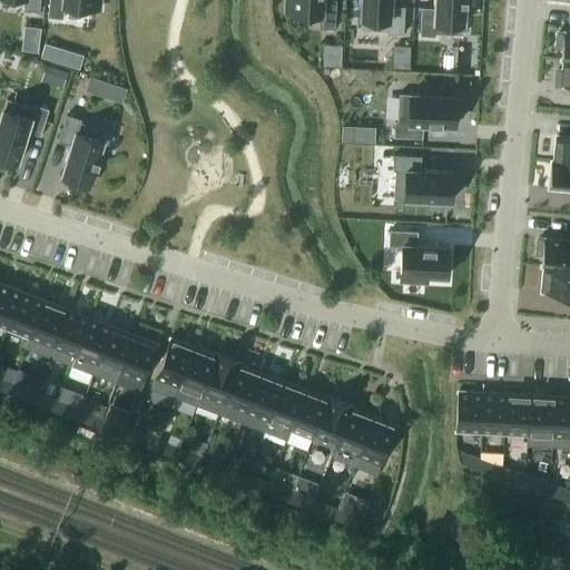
[(25,0),(25,10),(39,12),(40,0),(25,0)]
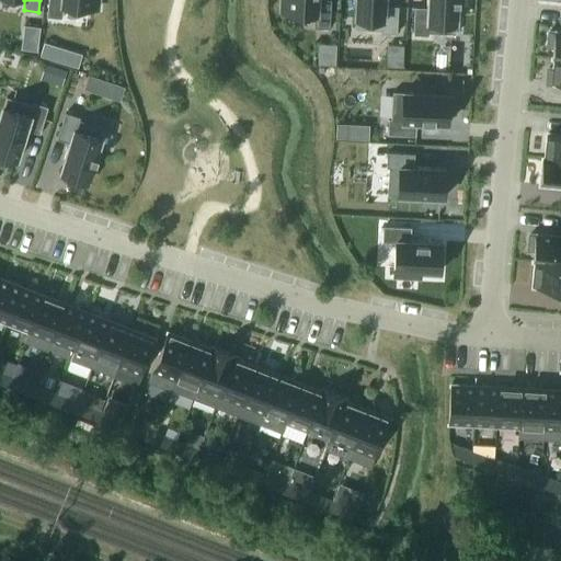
[(49,0),(48,15),(63,18),(65,6),(92,9),(92,0),(49,0)]
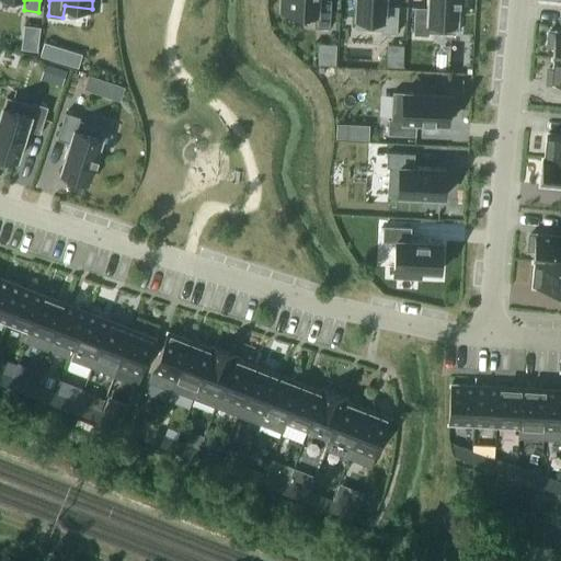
[(281,0),(279,16),(316,19),(316,29),(329,30),(330,1),(317,0),(281,0)]
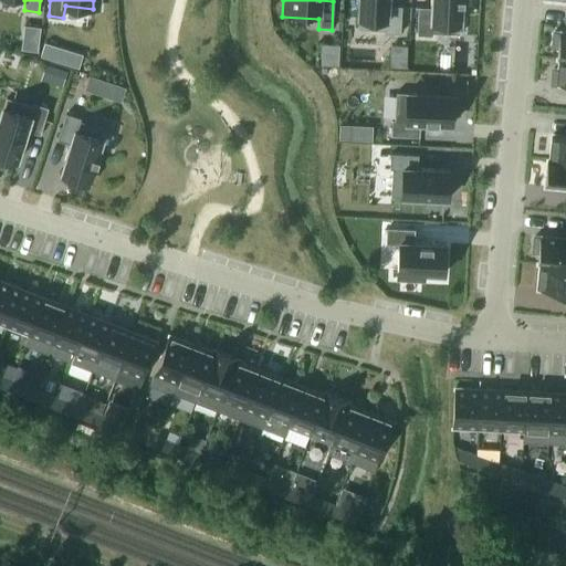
[(358,0),(357,30),(386,32),(386,34),(399,35),(401,8),(388,7),(387,0),(358,0)]
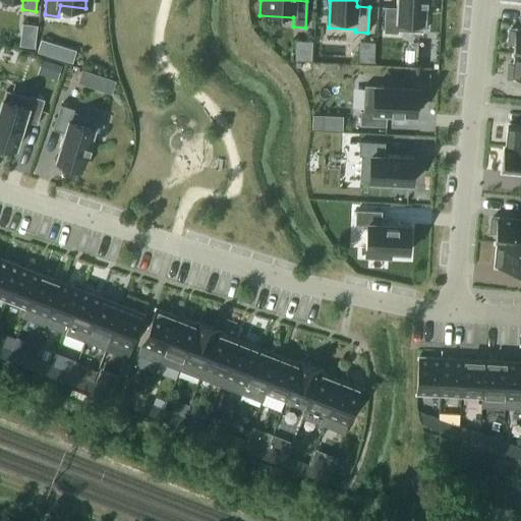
[(386,7),(384,33),(398,34),(398,31),(423,32),(424,0),(398,0),(398,7),(386,7)]
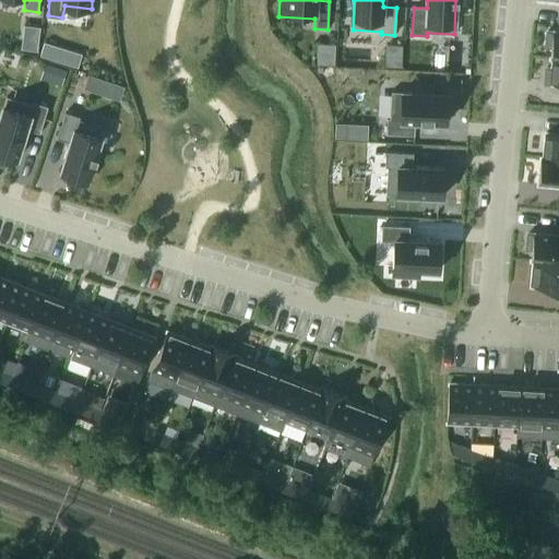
[(547,32),(546,46),(551,47),(550,59),(552,59),(552,58),(558,58),(558,32),(558,33),(547,32)]
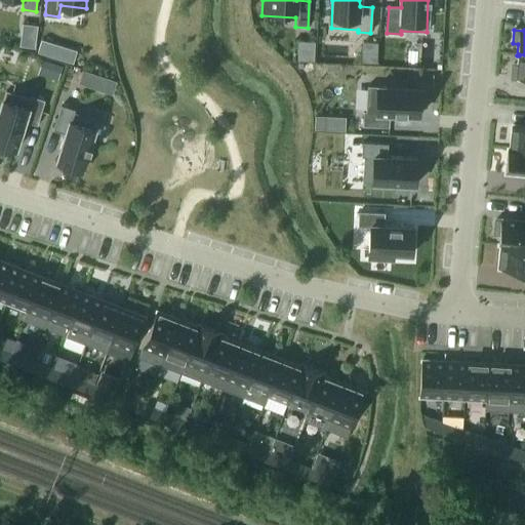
[(41,40),(37,53),(52,57),(55,45),(41,40)]
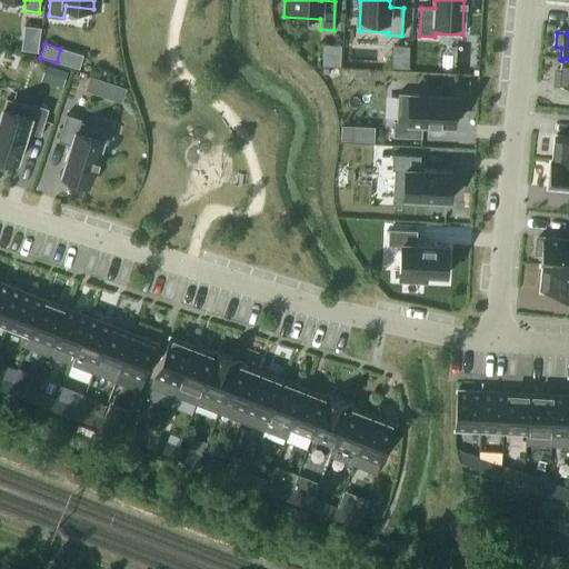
[(557,69),(555,85),(566,86),(568,86),(568,59),(562,59),(562,60),(561,70),(557,69)]
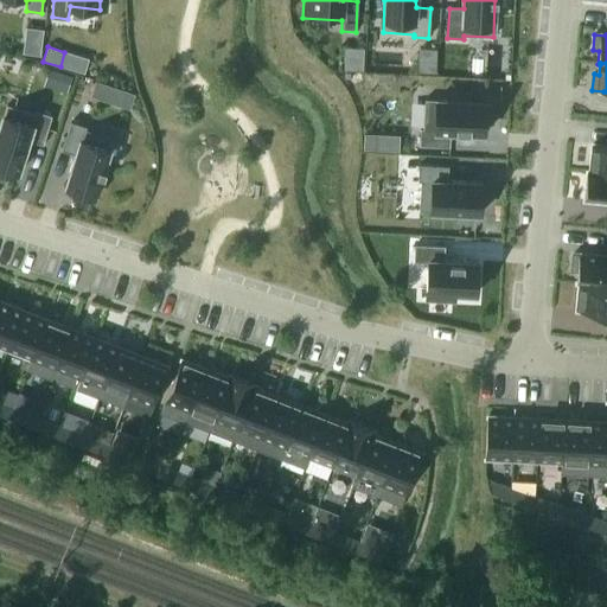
[(65,75),(61,91),(68,94),(72,77),(65,75)]
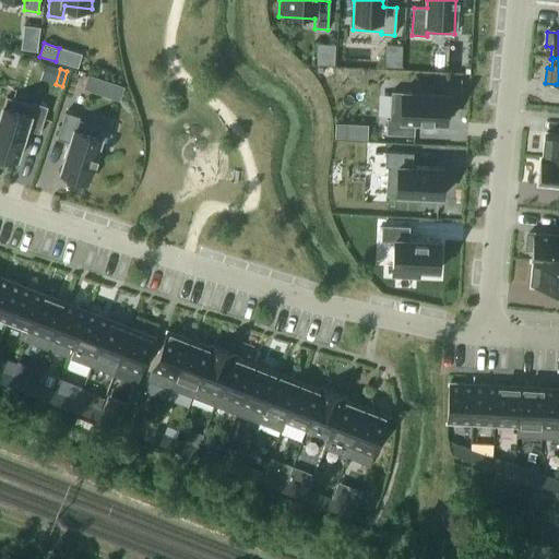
[(88,76),(84,88),(99,94),(104,81),(88,76)]
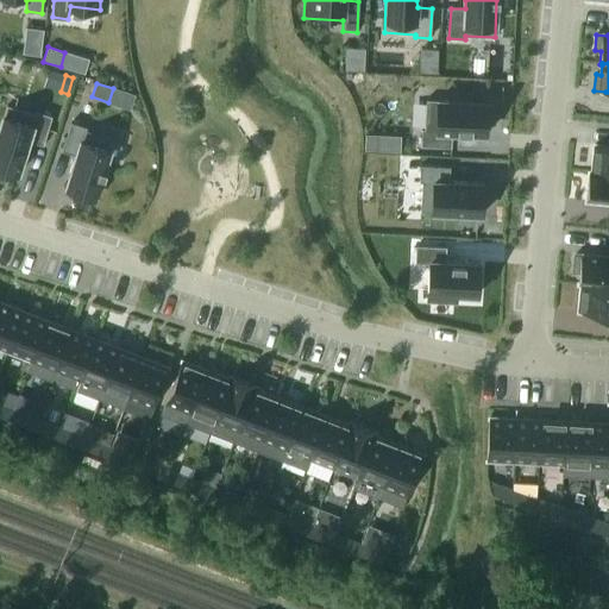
[(422,130),(421,145),(451,148),(452,132),(485,135),(488,104),(426,100),(425,130),(422,130)]
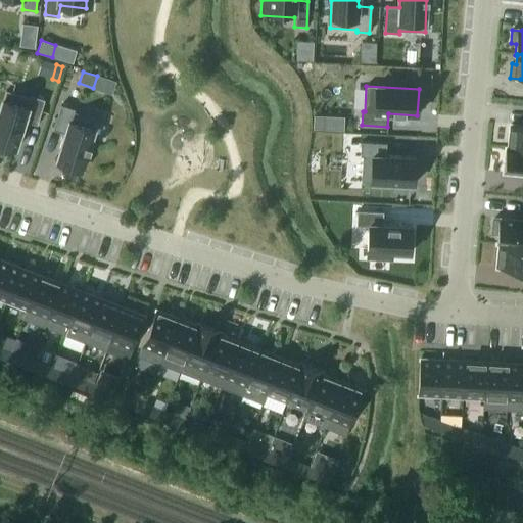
[(6,91),(0,109),(0,143),(16,149),(26,121),(37,125),(45,100),(31,96),(30,98),(6,91)]
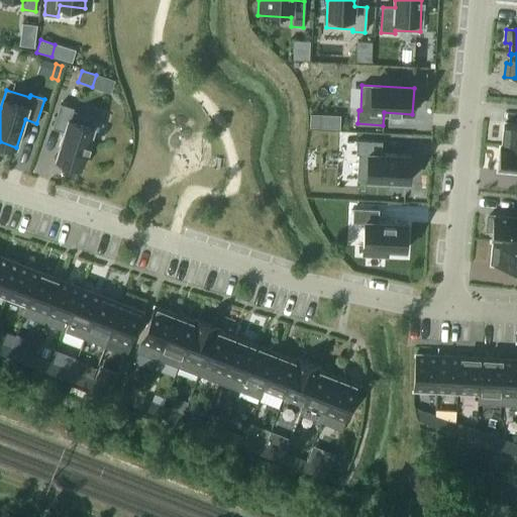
[(61,104),(53,128),(65,132),(56,160),(82,168),(97,118),(73,110),(74,108),(61,104)]
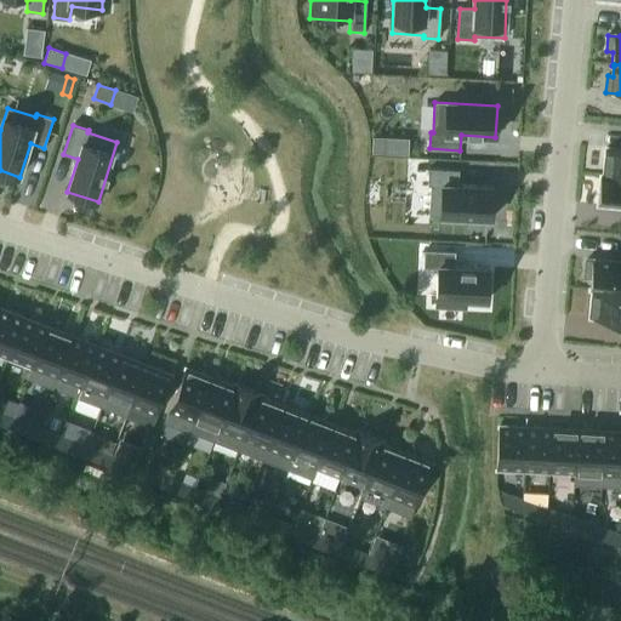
[(604,176),(603,176),(620,177),(620,149),(607,148),(604,176)]
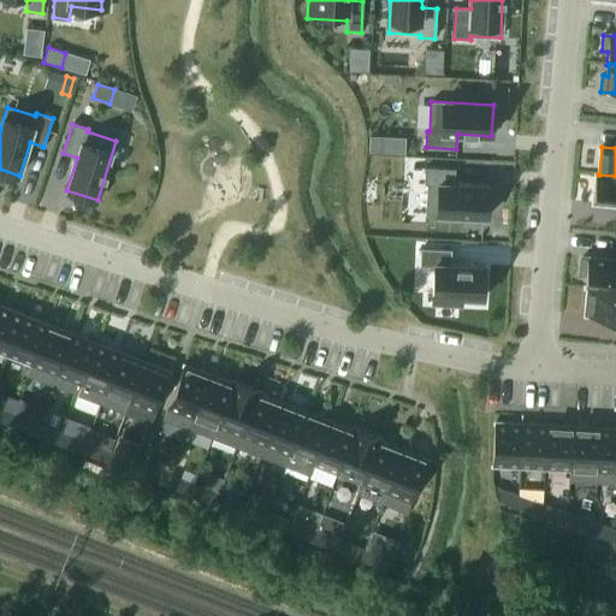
[(426,167),(426,184),(438,184),(437,217),(491,218),(492,183),(456,182),(456,169),(439,167),(426,167)]
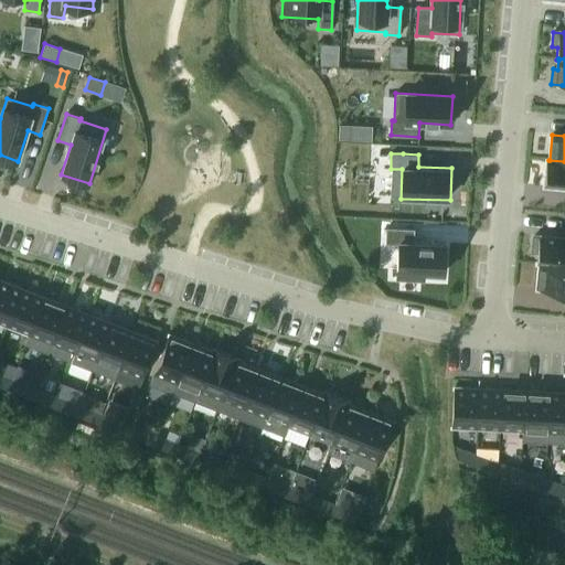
[(546,159),(544,187),(564,188),(564,161),(548,160),(550,160),(546,159)]
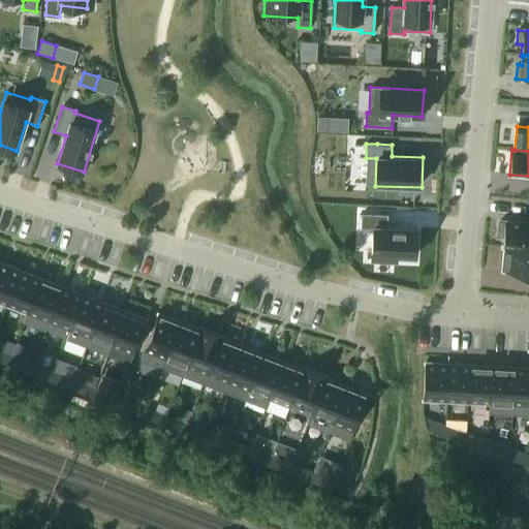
[(362,213),(361,228),(373,228),(371,261),(396,262),(396,255),(414,256),(416,229),(386,227),(387,215),(362,213)]
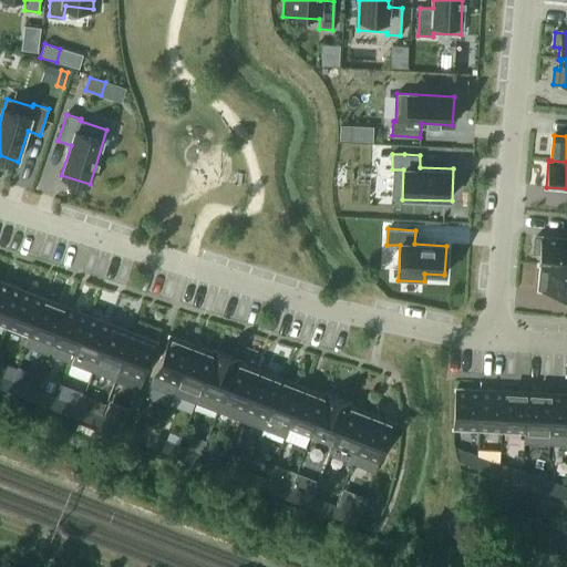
[(536,237),(535,251),(539,253),(538,265),(542,265),(542,264),(566,266),(566,239),(546,238),(536,237)]
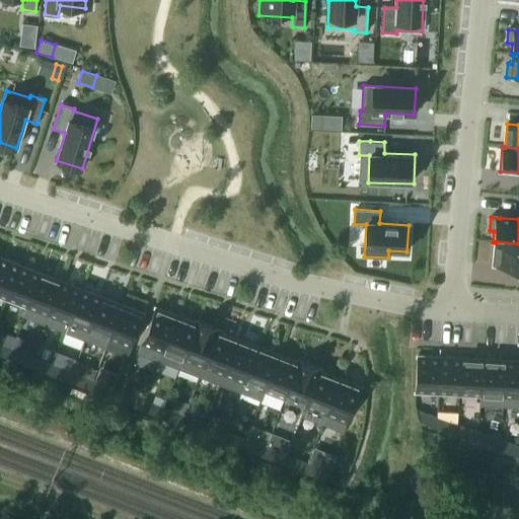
[(496,242),(494,266),(518,268),(518,272),(518,281),(518,280),(518,243),(496,241),(496,242)]
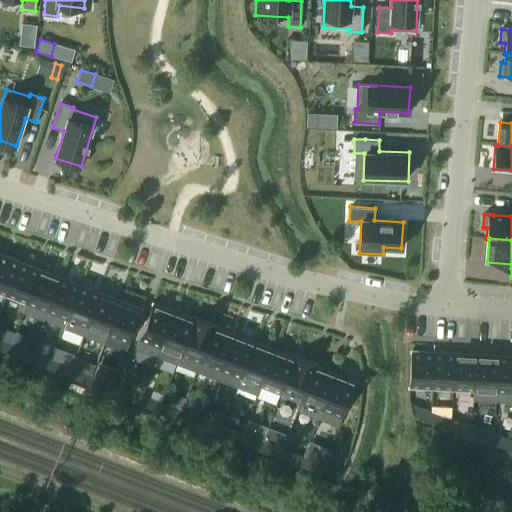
[(0,254),(0,293),(6,295),(19,262),(0,254)]
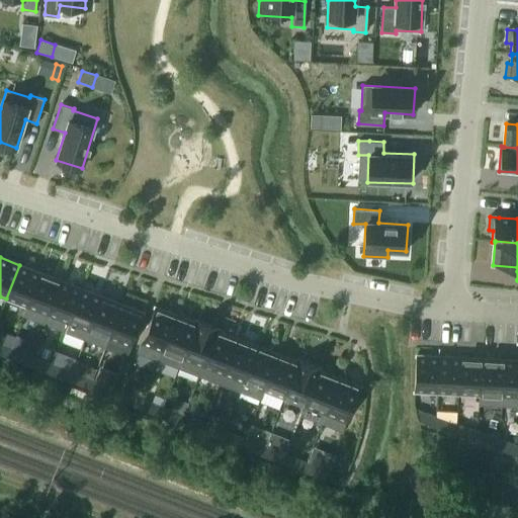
[(19,265),(6,298),(26,307),(27,307),(39,273),(19,265)]
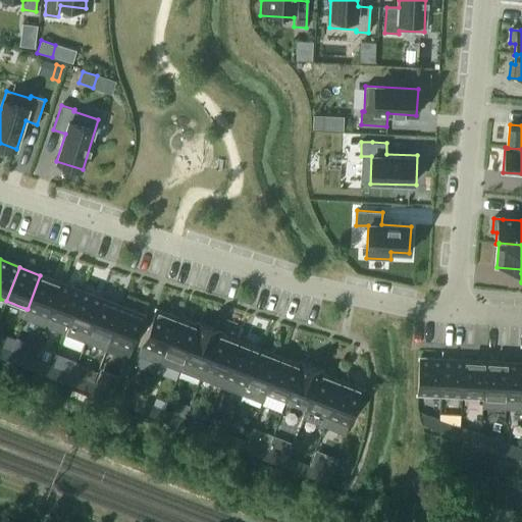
[(28,309),(27,309),(23,318),(44,326),(61,283),(40,275),(28,309)]
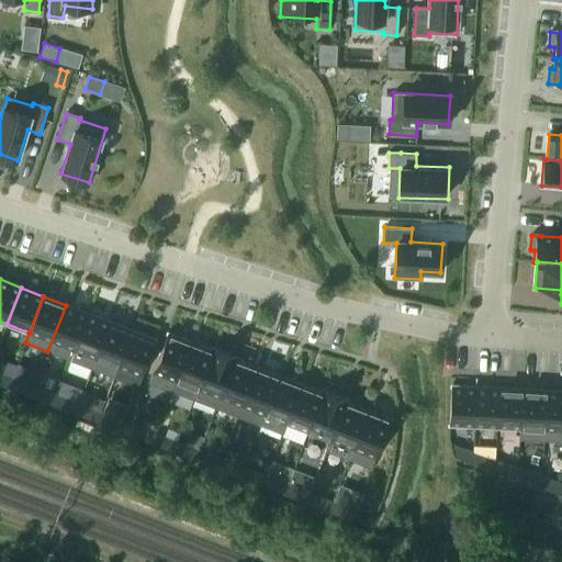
[(66,305),(47,351),(70,360),(88,314),(66,305)]
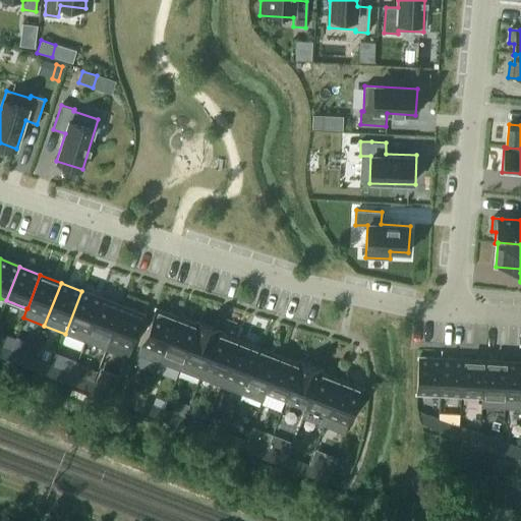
[(81,291),(65,334),(85,342),(102,299),(81,291)]
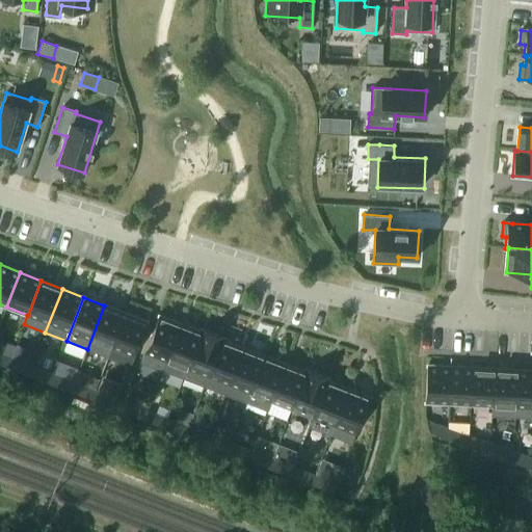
[(104,306),(87,349),(109,357),(112,348),(126,313),(104,306)]
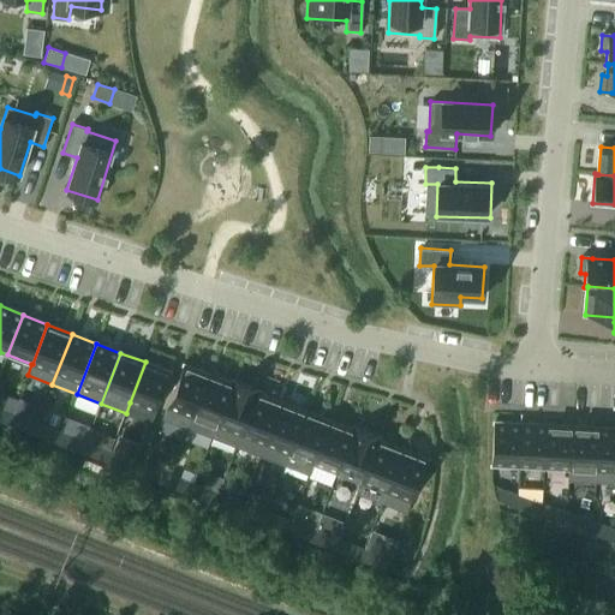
[(130,402),(154,412),(169,371),(145,362),(130,402)]
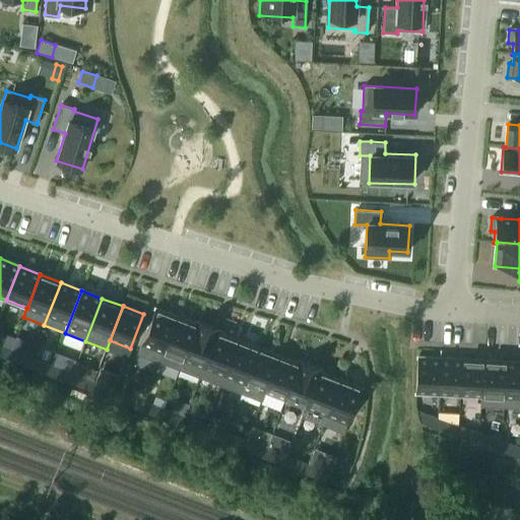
[(176,316),(155,308),(137,353),(159,362),(164,352),(161,352),(176,316)]
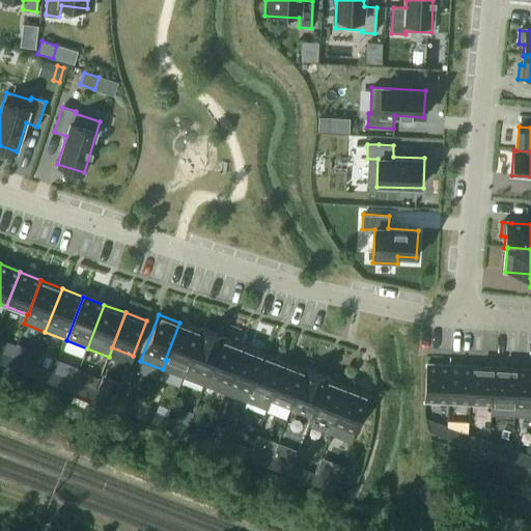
[(165,360),(167,360),(186,368),(200,331),(179,323),(165,360)]
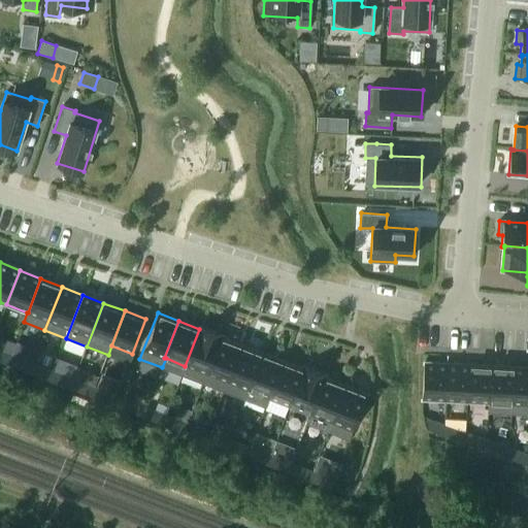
[(199,329),(185,366),(206,374),(221,337),(222,337),(223,335),(200,327),(199,329)]
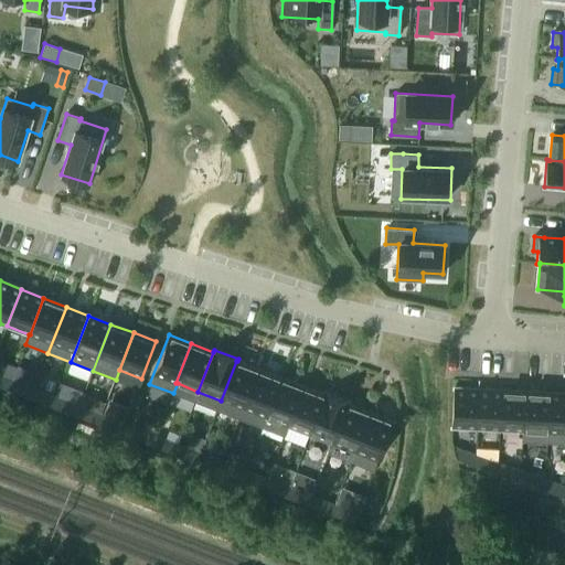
[(236,361),(221,401),(243,408),(258,370),(237,361),(236,361)]
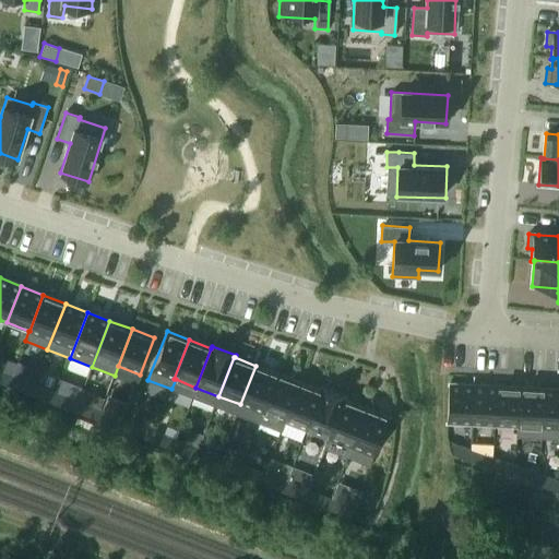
[(256,366),(240,404),(262,413),(277,375),(256,366)]
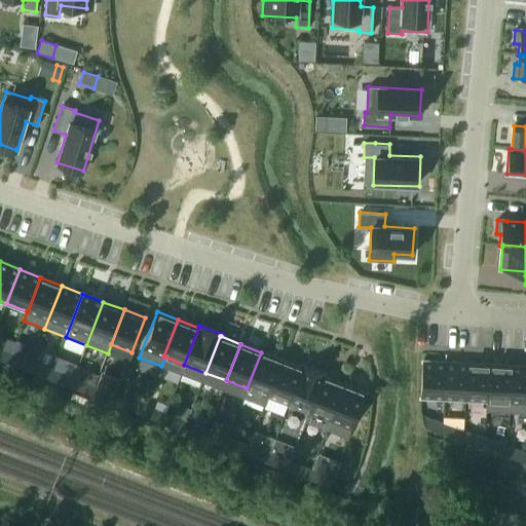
[(0,349),(0,358),(8,362),(11,353),(0,349)]
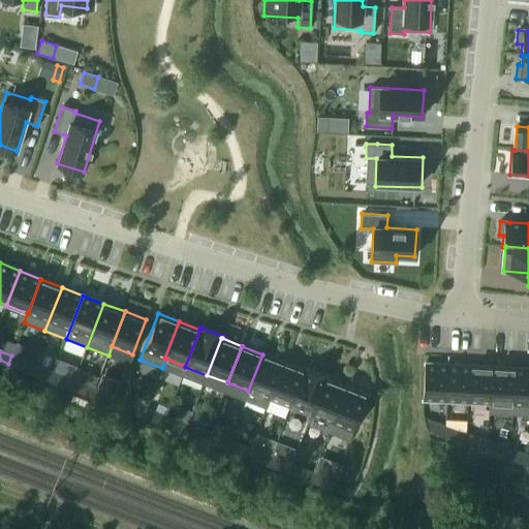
[(248,391),(245,400),(266,408),(270,399),(283,362),(262,354),(248,391)]
